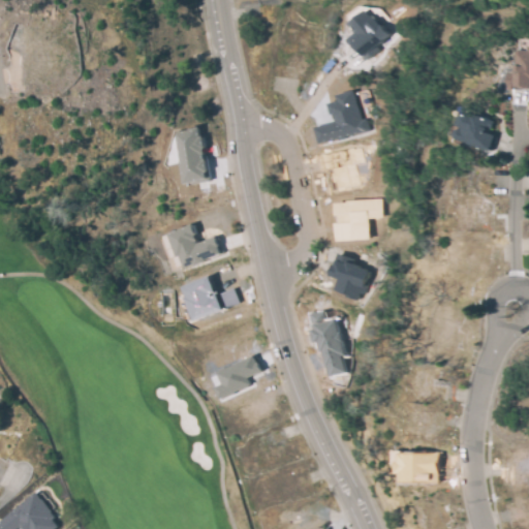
[(369,10),(373,17),(375,14),(383,26),(385,24),(392,33),(363,55),(350,38),(358,33),(351,23),(369,10)]
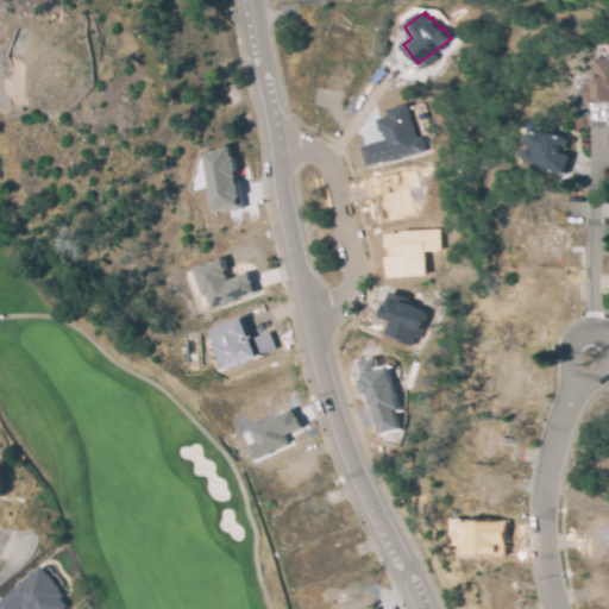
[(608,101),(586,101),(586,82),(598,82),(598,61),(602,57),(608,57),(608,101)]
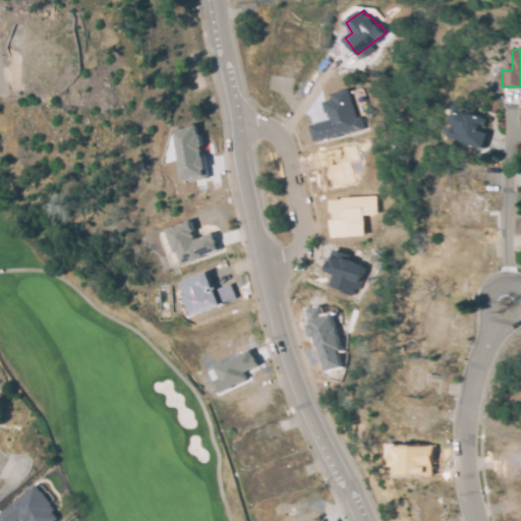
[(349,89),(355,118),(360,117),(363,128),(358,129),(342,133),(339,134),(339,136),(334,137),(334,135),(314,140),(310,124),(332,120),(330,114),(329,115),(328,110),(326,110),(324,100),(327,100),(334,98),(332,92),(349,89)]
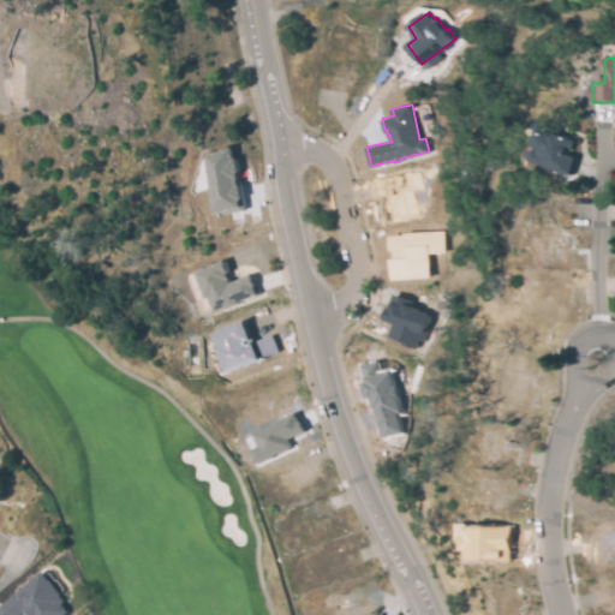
[(544,129),(554,132),(555,130),(581,139),(578,150),(572,148),(571,151),(585,156),(579,175),(550,165),(538,160),(536,154),(537,149),(543,147),(543,145),(539,143),(544,129)]
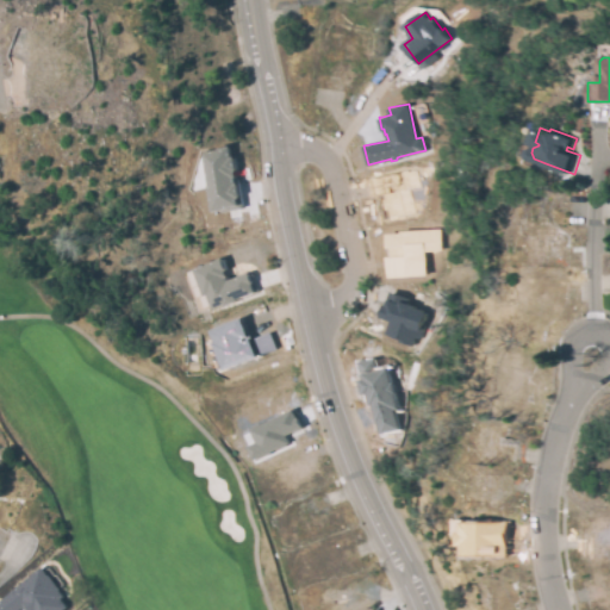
[(201,153),(229,147),(241,205),(212,210),(201,153)]
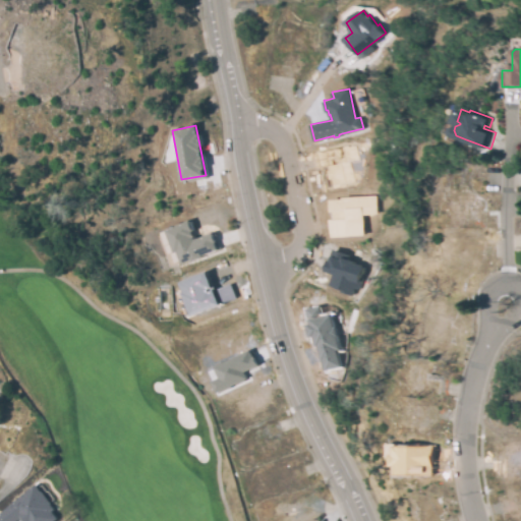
[(364,235),(363,215),(377,215),(375,196),(330,198),(332,237),(364,235)]
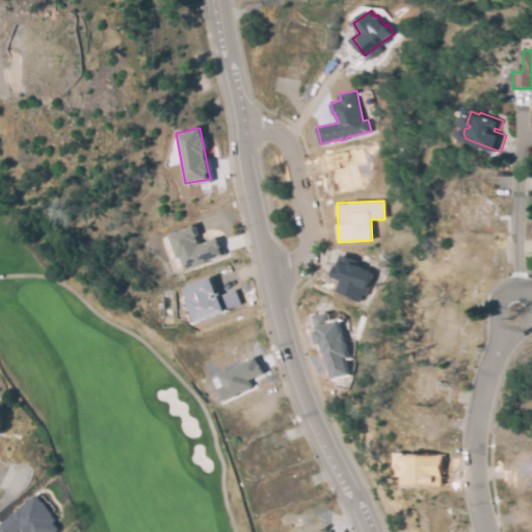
[(194,239),(196,245),(215,238),(220,254),(183,266),(179,255),(177,256),(168,234),(192,225),(196,239),(194,239)]
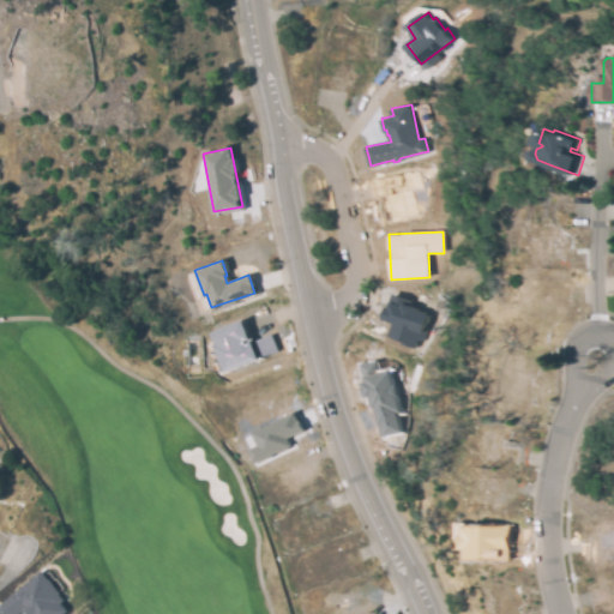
[(414,312),(419,313),(419,312),(422,313),(422,314),(426,315),(421,329),(423,329),(419,339),(415,337),(413,344),(398,338),(397,339),(395,338),(395,337),(390,335),(393,326),(396,327),(398,323),(384,318),(393,295),(409,301),(407,306),(415,308),(414,312)]
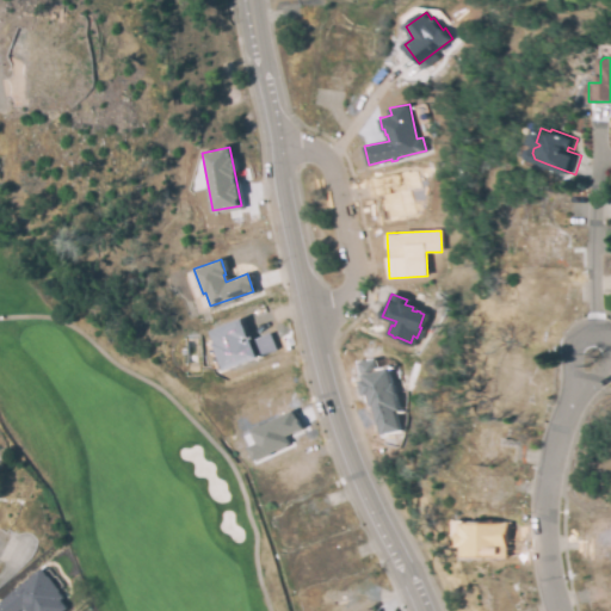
[(222,370),(278,352),(271,333),(252,340),(245,319),(209,331),(222,370)]
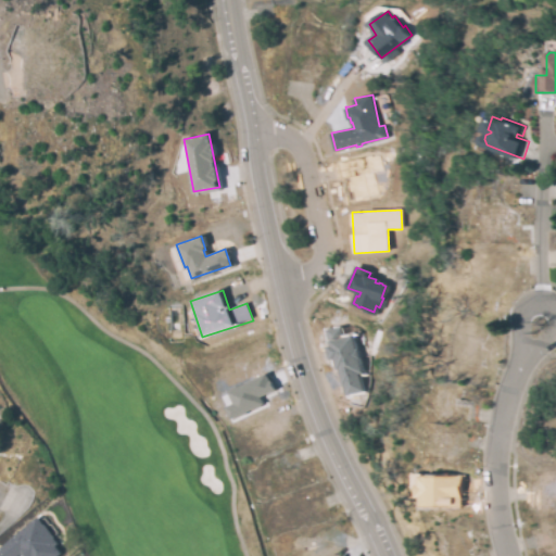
[(341,325),(343,335),(353,332),(362,368),(356,369),(361,389),(343,392),(338,368),(337,368),(333,356),(331,356),(329,343),(330,343),(327,328),(329,327),(341,325)]
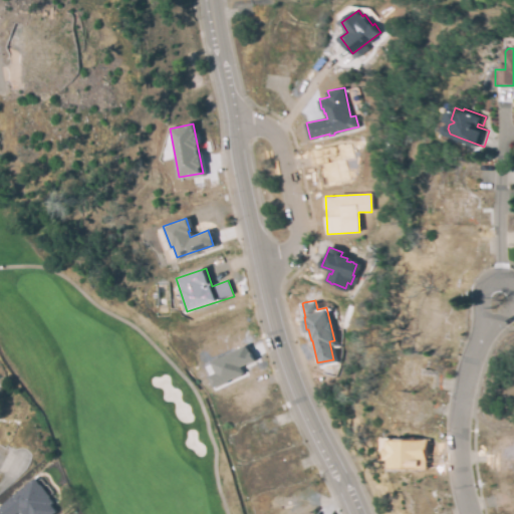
[(212,386),(207,375),(215,371),(210,360),(247,343),(254,358),(239,365),(242,371),(212,386)]
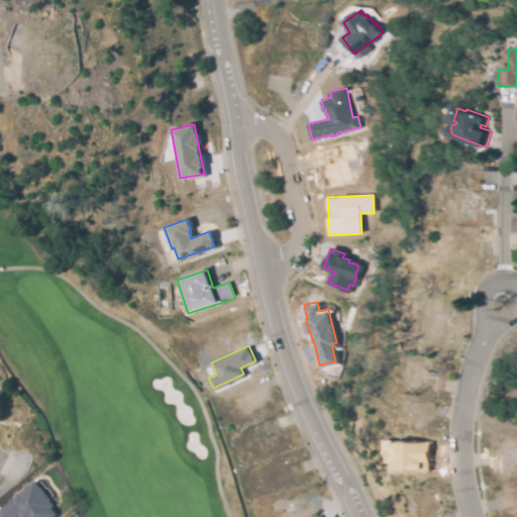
[(431,441),(392,442),(392,463),(394,463),(394,472),(431,472),(431,441)]
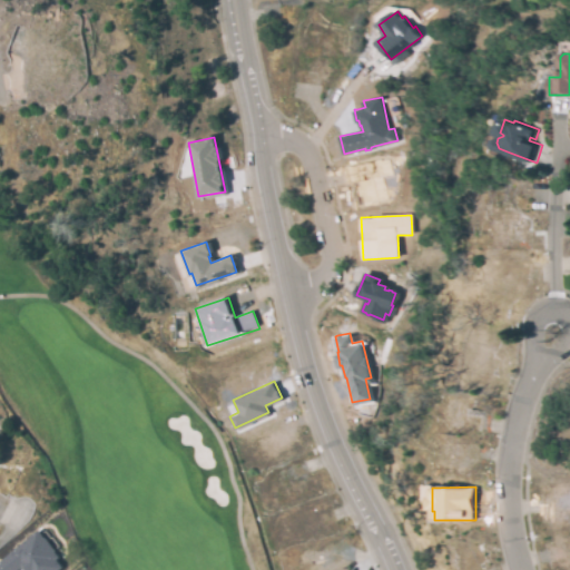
[(56,559),(62,567),(58,569),(23,569),(21,567),(17,569),(0,569),(0,559),(38,529),(59,557),(56,559)]
